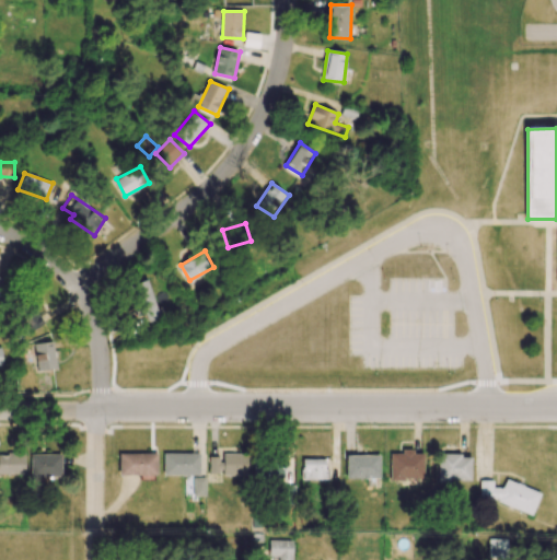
[(0,302),(1,303),(10,282),(0,278),(0,302)]
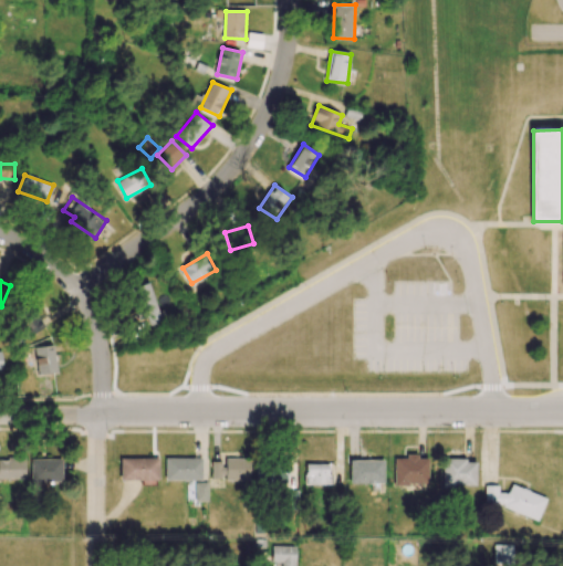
[(168,320),(165,311),(160,312),(150,283),(136,287),(149,326),(168,320)]
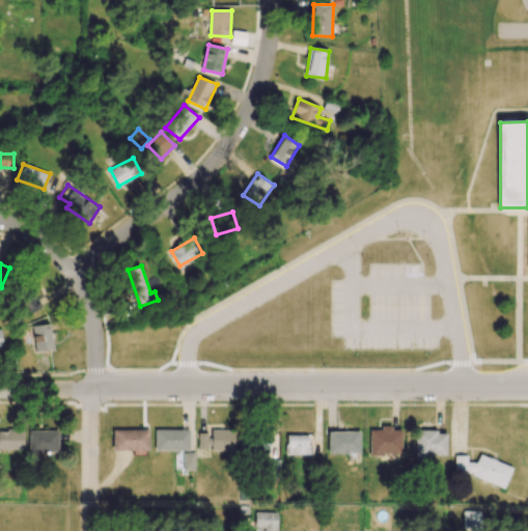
[(44,306),(33,289),(18,300),(28,316),(44,306)]
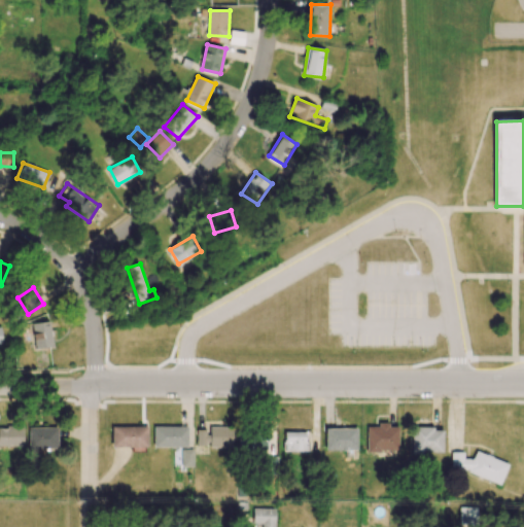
[(34,323),(36,349),(54,347),(53,322),(34,323)]
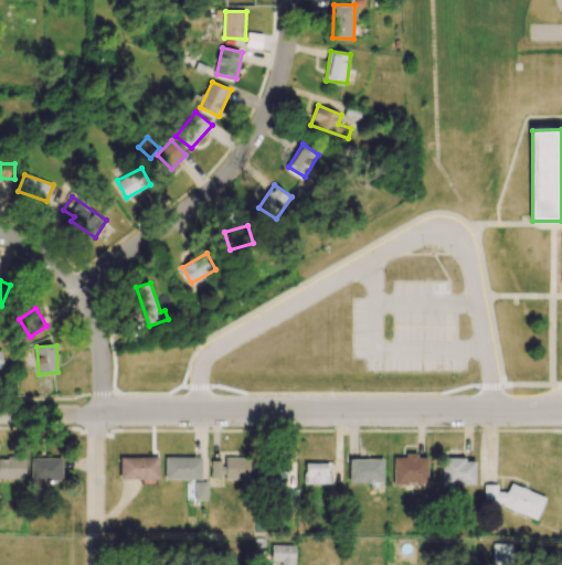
[(430,483),(428,457),(420,458),(420,454),(405,454),(406,457),(395,457),(395,483),(430,483)]
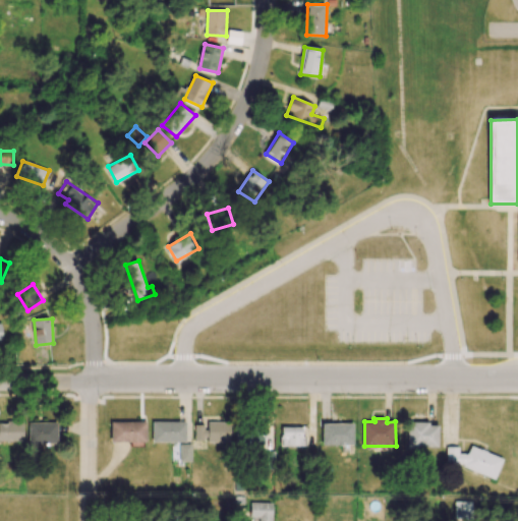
[(0,441),(24,441),(24,421),(0,421),(0,441)]
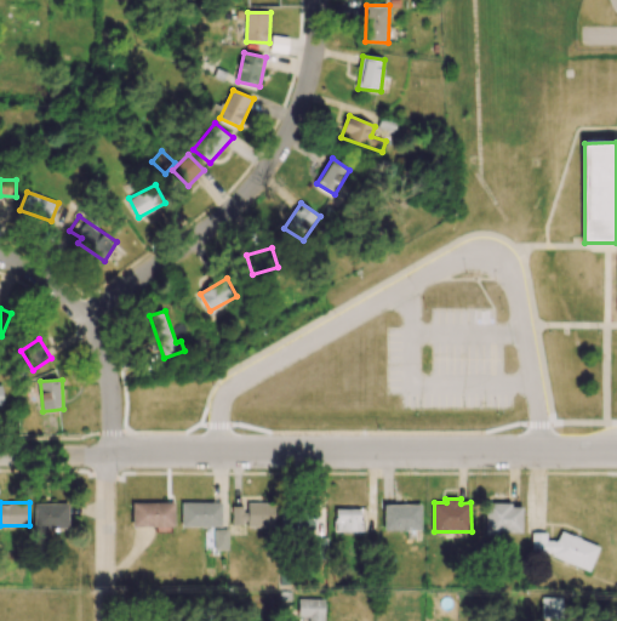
[(135,528),(177,527),(176,502),(133,503),(135,528)]
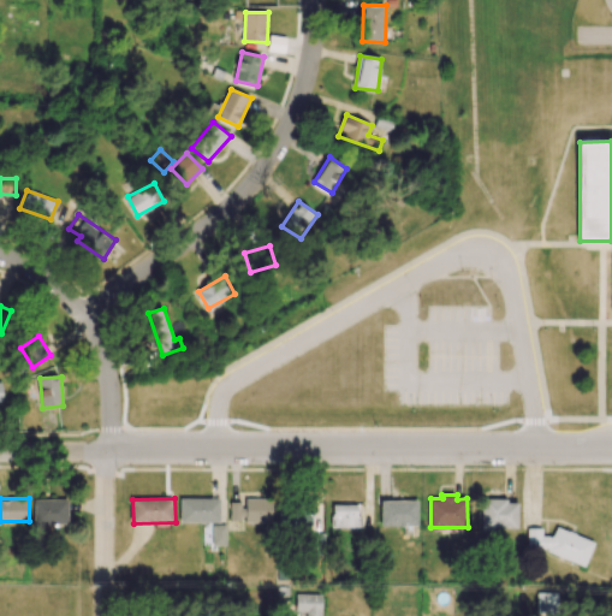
[(221,498),(182,498),(182,522),(221,522),(221,498)]
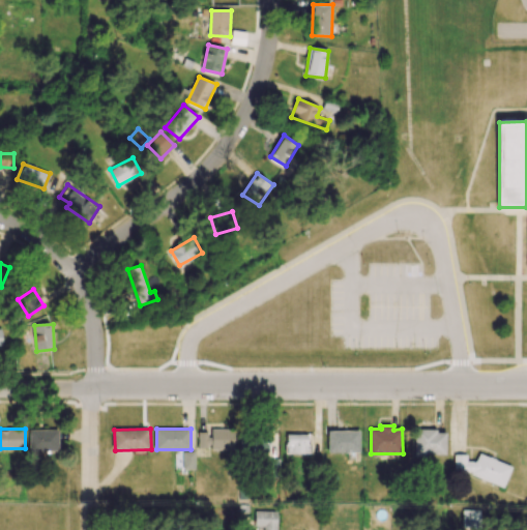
[(212,449),(235,449),(236,430),(213,429),(212,449)]
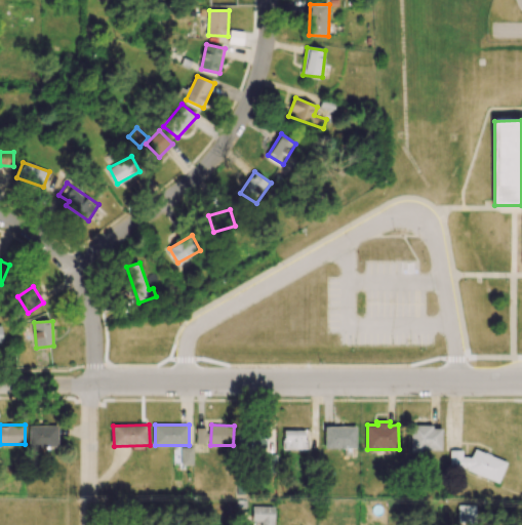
[(59,426),(31,426),(31,447),(59,447),(59,426)]
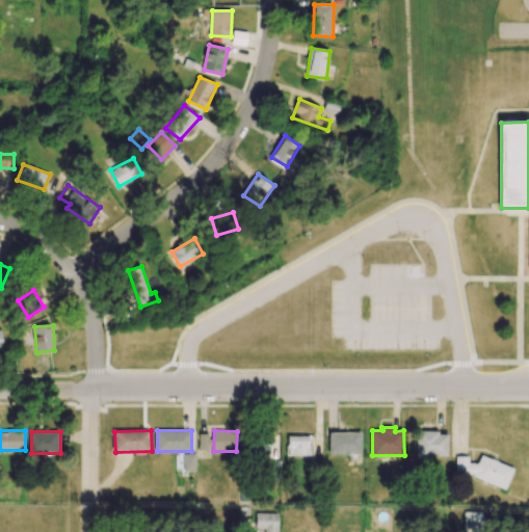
[(362,432),(331,433),(331,454),(362,454),(362,432)]
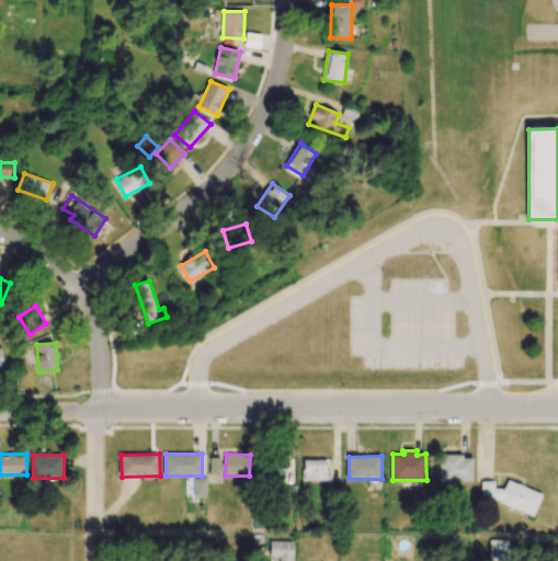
[(441,482),(474,482),(474,456),(441,456),(441,482)]
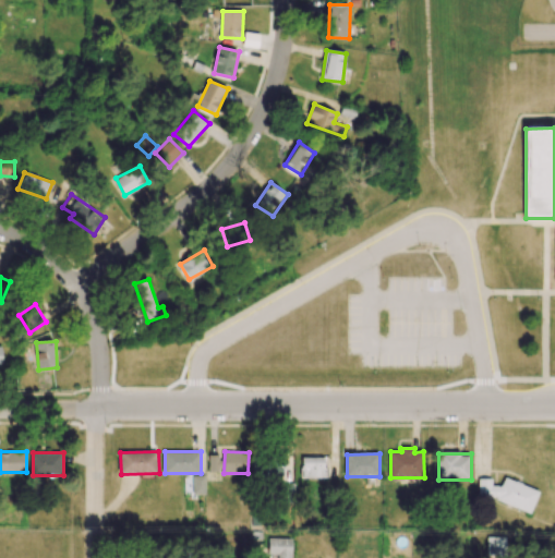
[(221,456),(210,456),(210,472),(221,472),(221,456)]
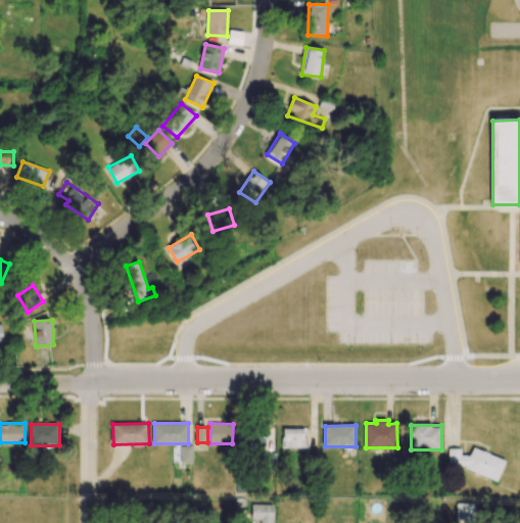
[(306,428),(283,429),(284,447),(306,447),(306,428)]
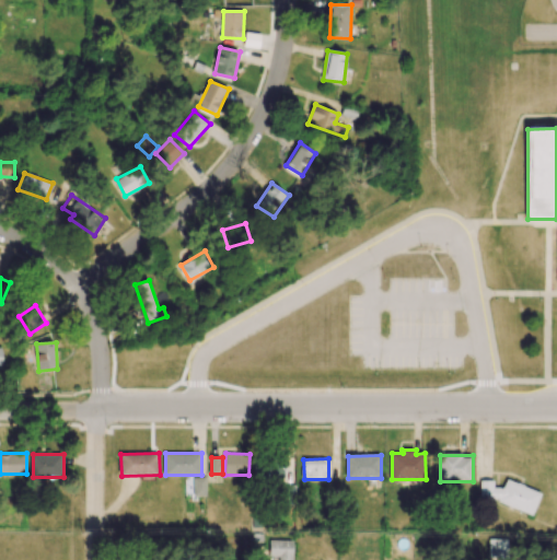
[(207,477),(195,477),(195,497),(207,497),(207,477)]
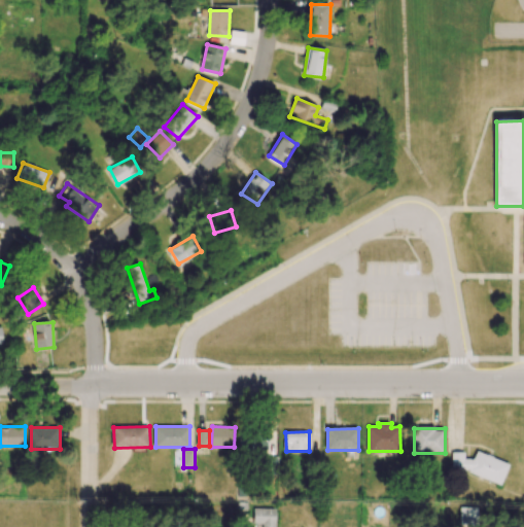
[(453,452),(453,470),(465,471),(502,485),(510,463),(477,451),(475,459),(465,458),(465,453),(453,452)]
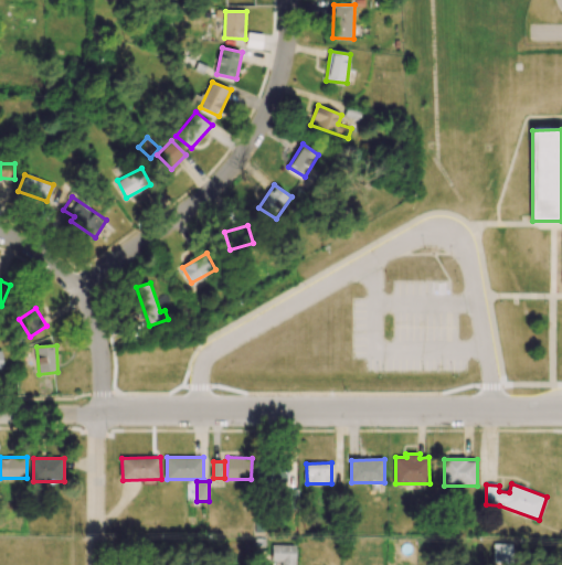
[(513,564),(515,544),(495,543),(495,564),(498,564),(513,564)]
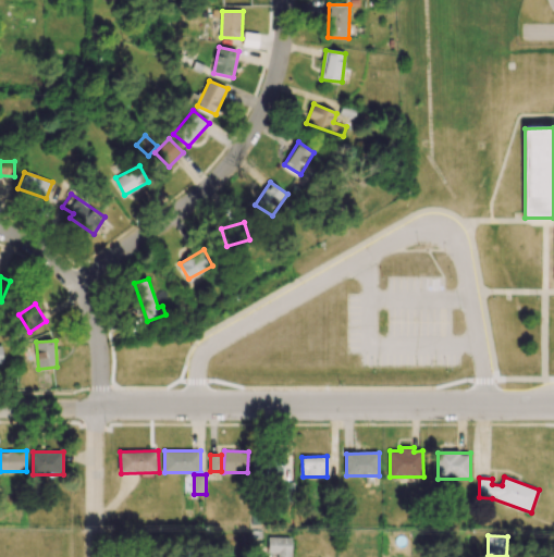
[(292,556),(293,537),(270,537),(269,554),(279,554),(279,556),(292,556)]
